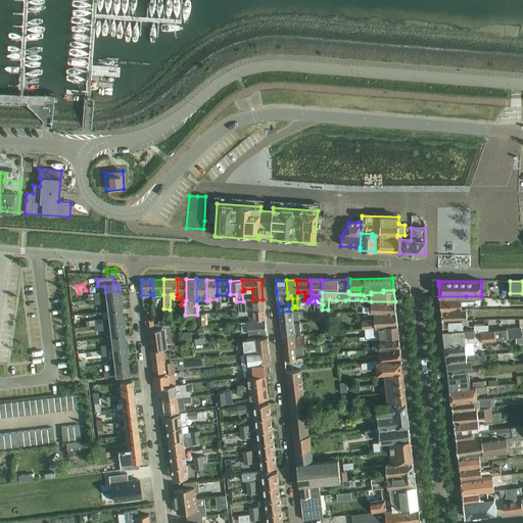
[(107,306),(120,304),(119,291),(105,292),(107,306)]
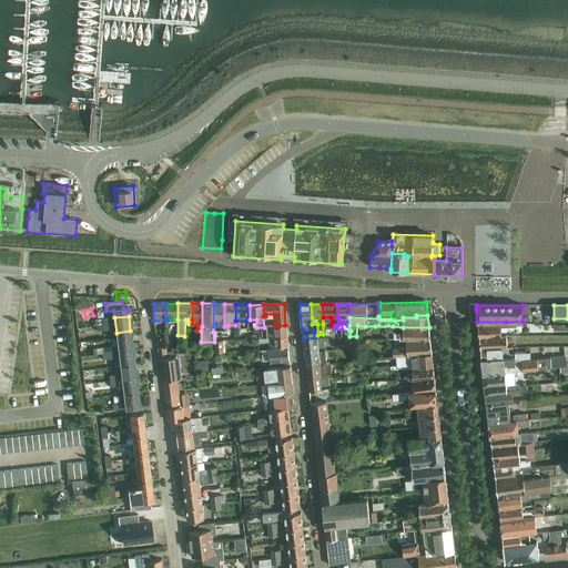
[(479,337),(501,336),(499,325),(505,324),(505,327),(516,326),(516,323),(506,323),(506,322),(477,322),(479,337)]
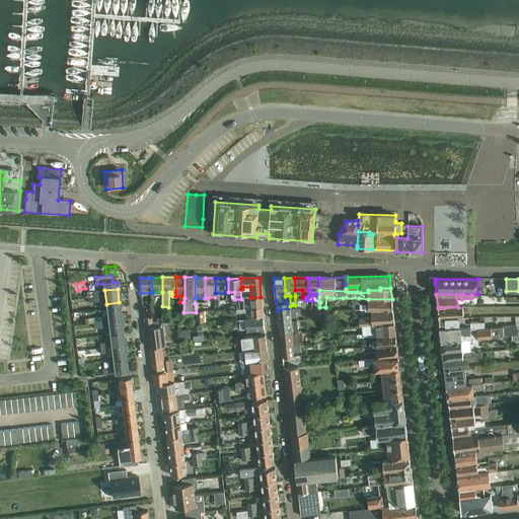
[(243,309),(262,308),(261,297),(250,298),(245,298),(246,304),(243,304),(243,309)]
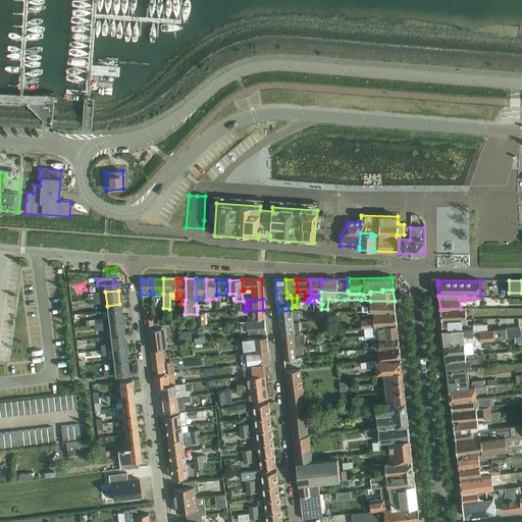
[(395,301),(370,301),(361,300),(361,306),(370,306),(370,312),(373,312),(396,312),(395,301)]
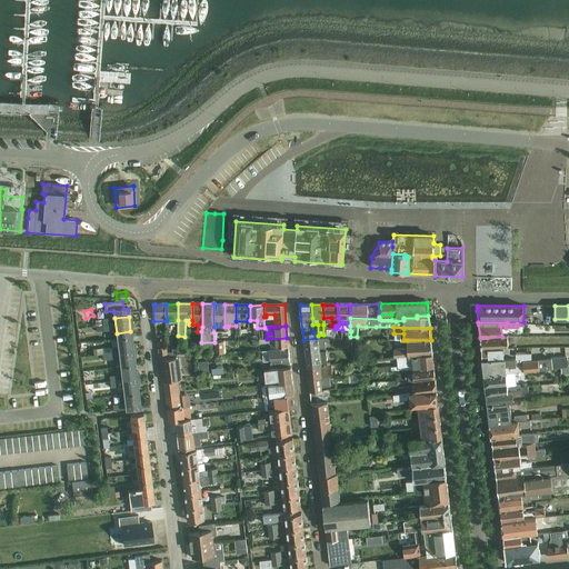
[(119,348),(132,347),(130,331),(117,333),(119,348)]
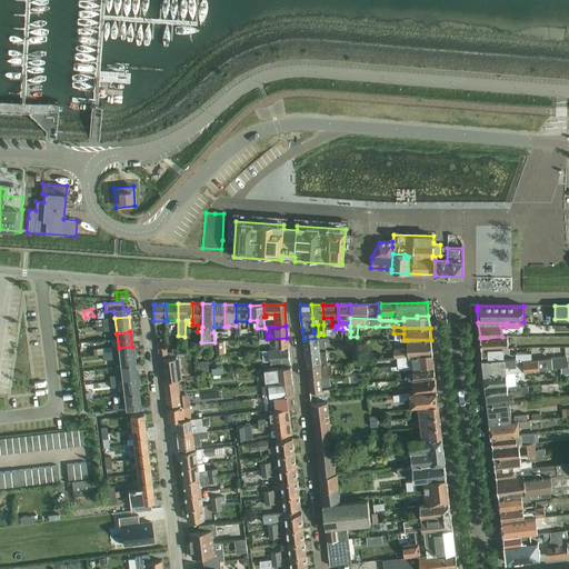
[(481,350),(508,349),(507,337),(502,337),(480,338),(481,350)]
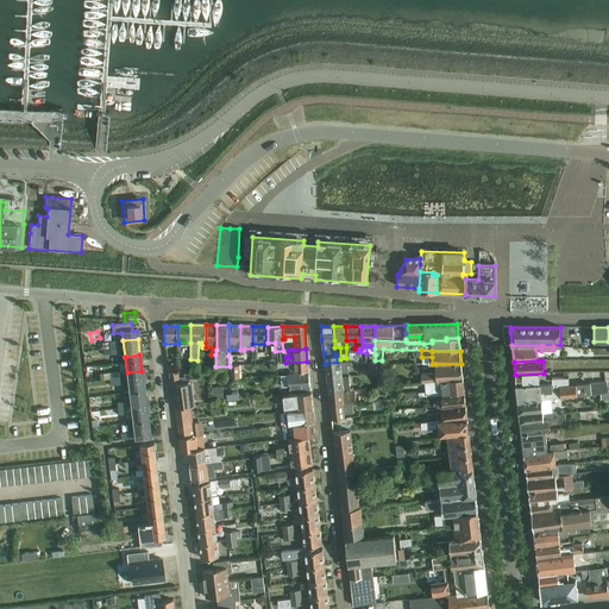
[(286,363),(278,364),(278,368),(289,366),(290,372),(308,371),(307,362),(286,363)]
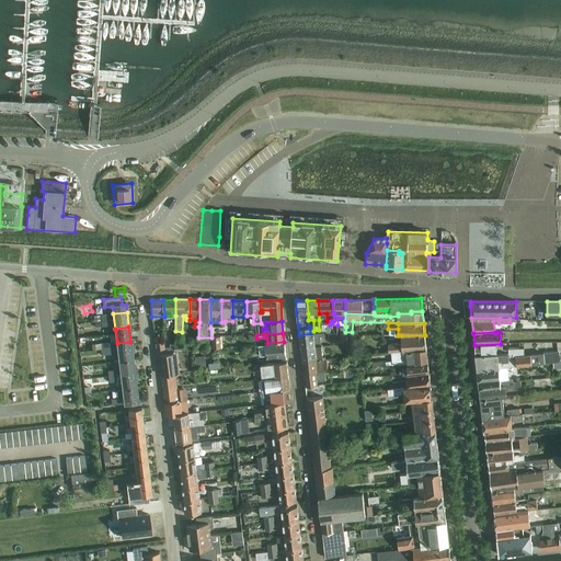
[(325,333),(320,333),(313,333),(311,333),(299,335),(300,345),(315,344),(321,343),(320,336),(325,336),(325,333)]
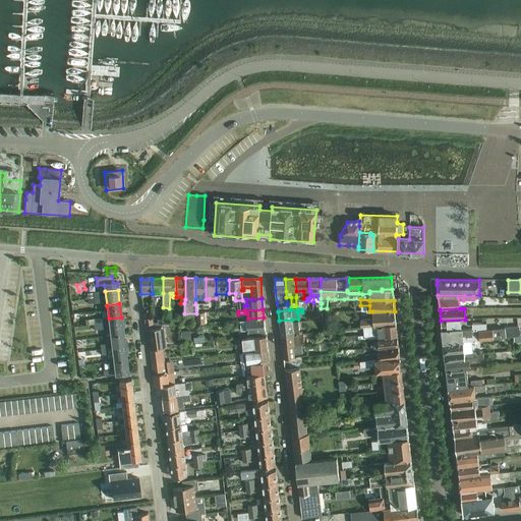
[(396,324),(395,311),(372,311),(373,319),(360,321),(361,328),(363,328),(378,326),(396,324)]
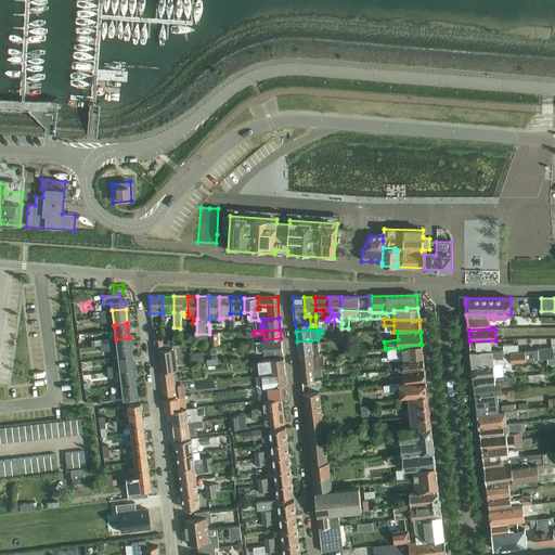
[(117,355),(131,352),(129,338),(116,339),(99,341),(100,351),(117,350),(117,355)]
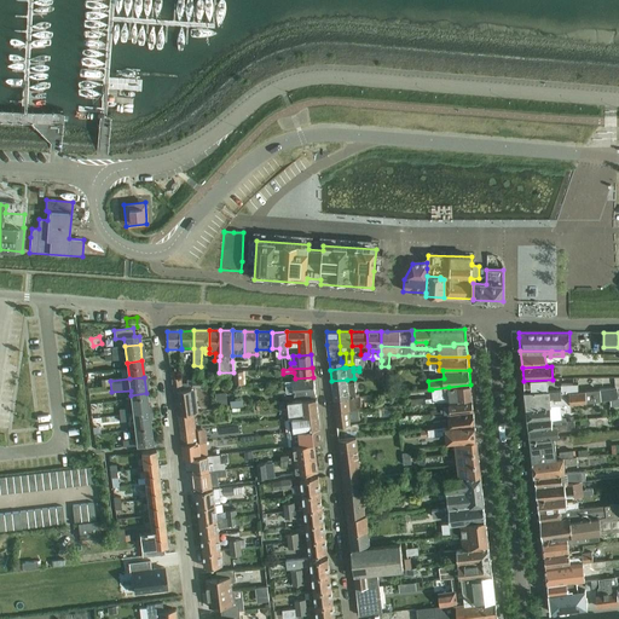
[(181,391),(180,380),(180,379),(172,380),(173,391),(174,392),(181,391)]
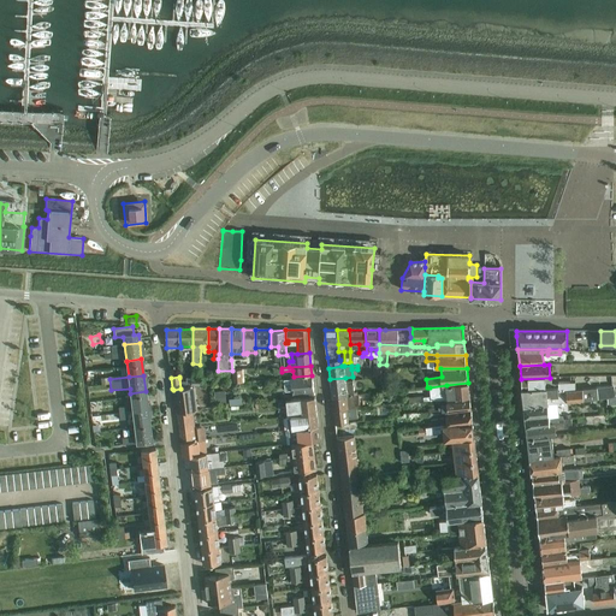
[(285,391),(292,391),(292,397),(314,396),(312,377),(284,379),(285,391)]
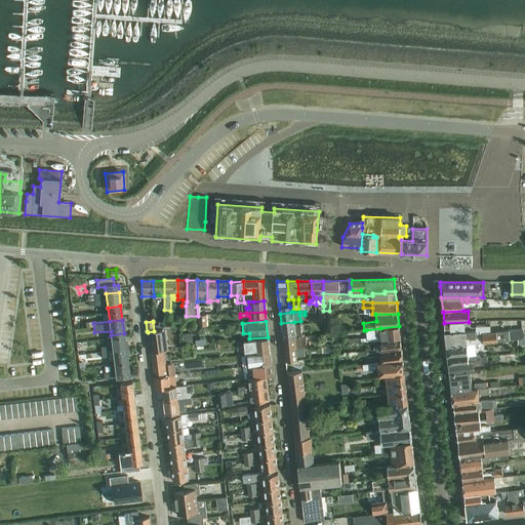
[(163,330),(163,329),(172,329),(172,322),(153,322),(154,331),(163,330)]
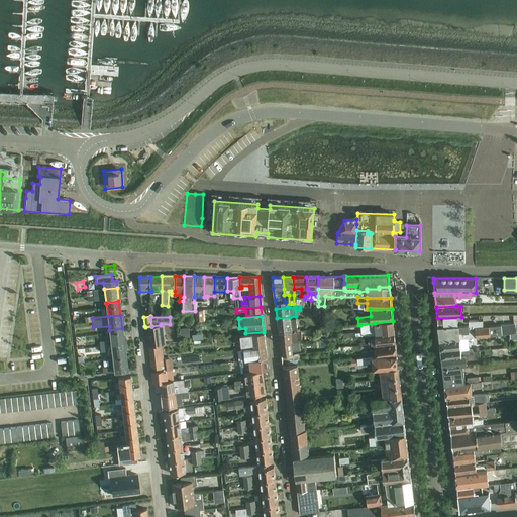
[(279,334),(300,332),(299,329),(297,329),(296,320),(291,320),(290,317),(277,318),(279,334)]
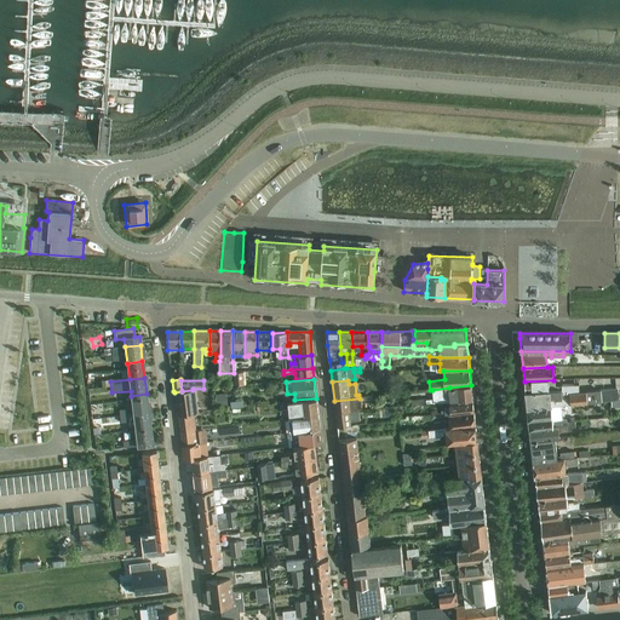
[(562,390),(562,388),(555,389),(555,380),(554,380),(524,382),(526,391),(549,390),(562,390)]
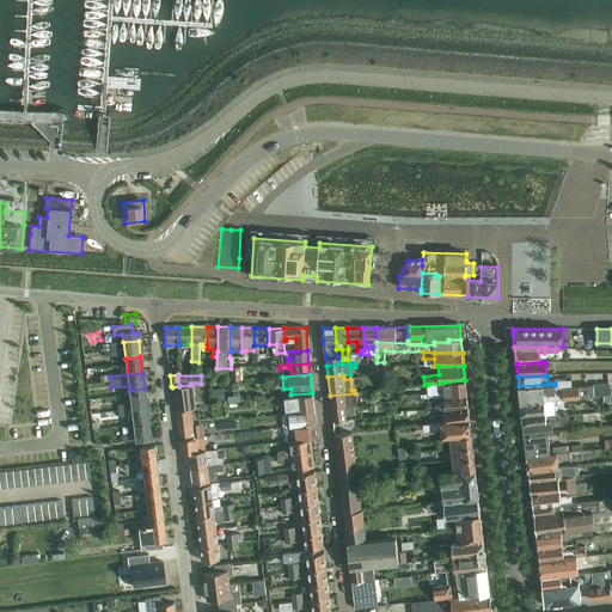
[(593,385),(571,387),(571,379),(555,381),(555,383),(555,385),(542,385),(519,386),(520,404),(544,402),(544,401),(554,401),(603,396),(611,395),(611,384),(593,385)]
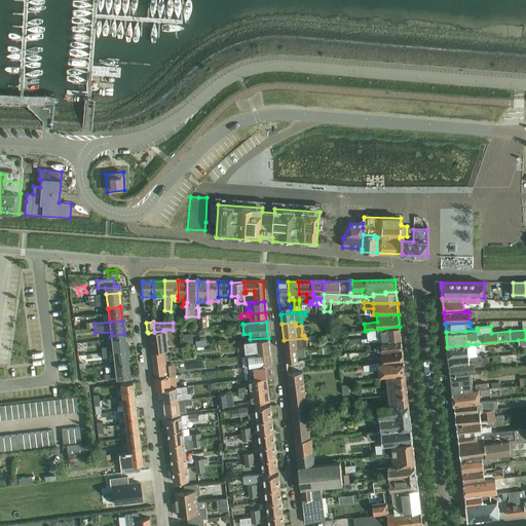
[(362,343),(381,341),(401,339),(400,327),(381,329),(367,331),(368,338),(362,339),(362,343)]
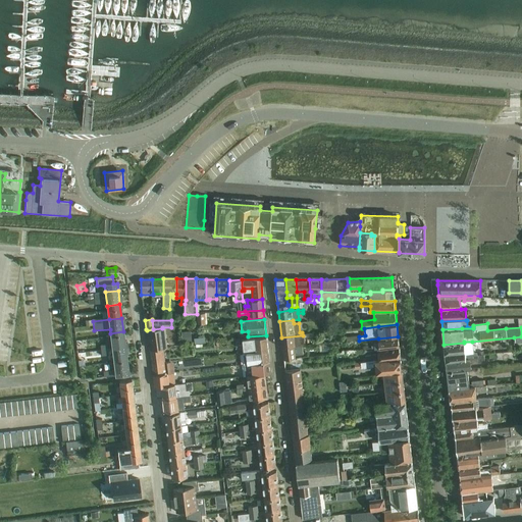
[(150,350),(163,349),(166,348),(164,328),(162,328),(153,329),(147,330),(150,350)]
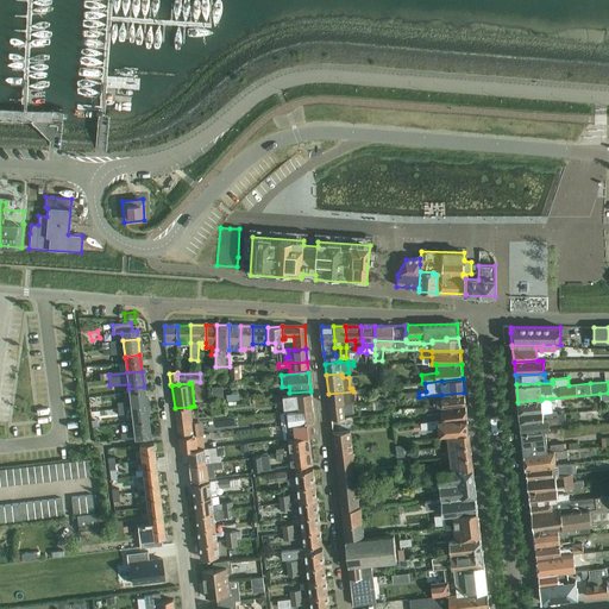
[(131,405),(145,403),(144,387),(129,389),(131,405)]
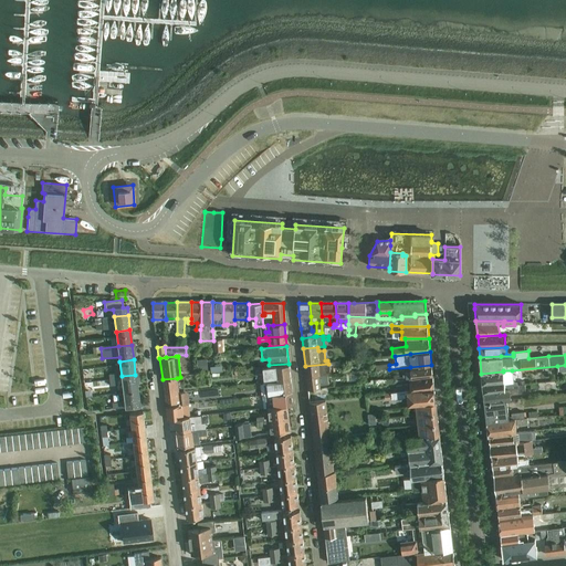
[(208,370),(207,359),(197,360),(198,371),(208,370)]
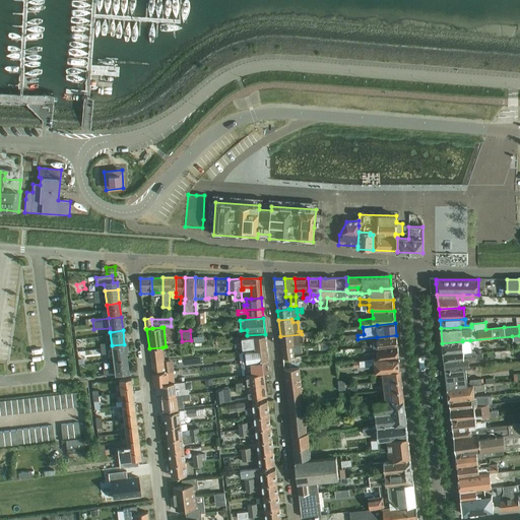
[(302,334),(280,336),(281,346),(302,344),(303,344),(302,333),(302,334)]
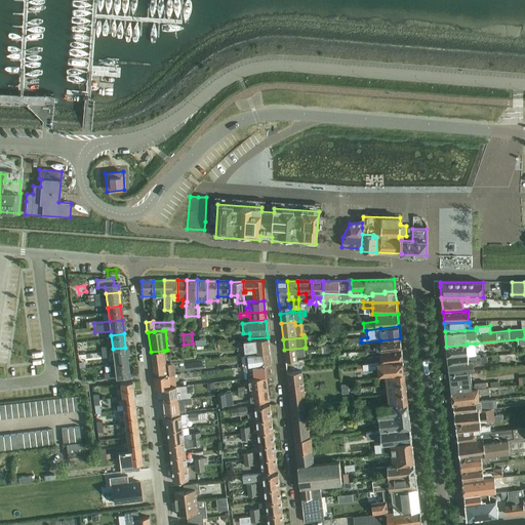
[(254,355),(270,353),(268,338),(244,341),(246,356),(254,355)]
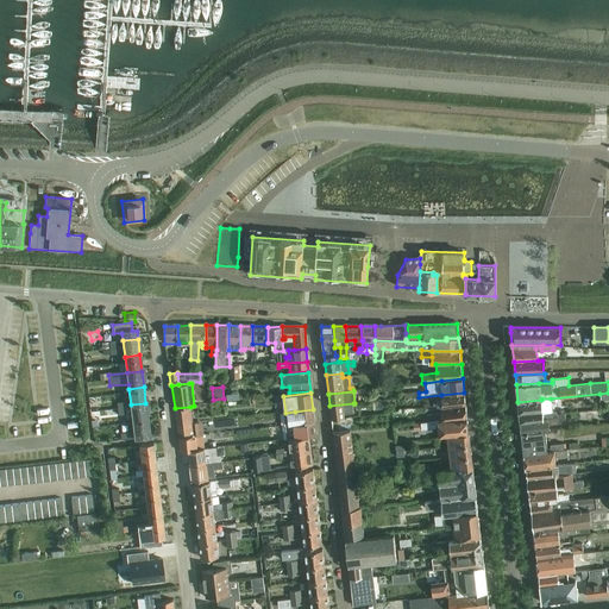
[(441,408),(466,405),(464,393),(441,395),(443,403),(438,403),(428,403),(428,407),(425,408),(426,410),(441,408)]
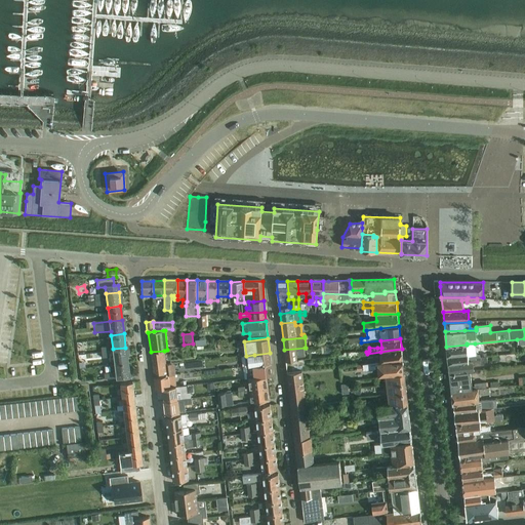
[(480,355),(477,355),(468,356),(467,345),(446,347),(448,363),(475,360),(475,358),(480,358),(480,355)]
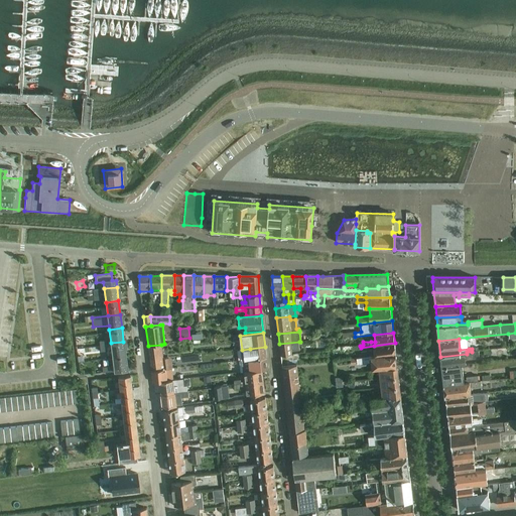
[(113,357),(125,355),(123,342),(111,343),(113,357)]
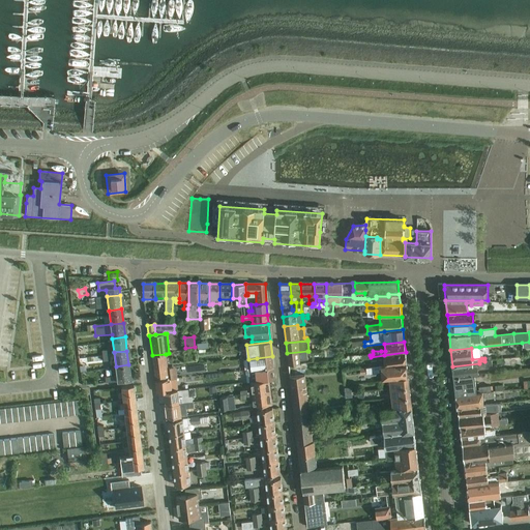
[(307,351),(287,353),(289,365),(300,363),(299,360),(307,359),(308,359),(307,351)]
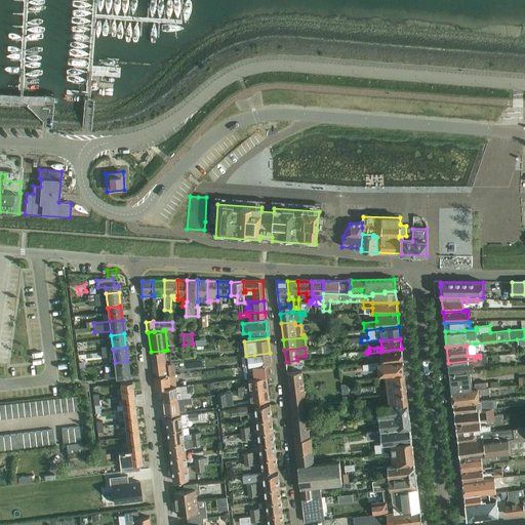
[(397,362),(403,361),(402,349),(380,352),(381,359),(377,360),(377,358),(367,359),(368,364),(396,360),(397,362)]
